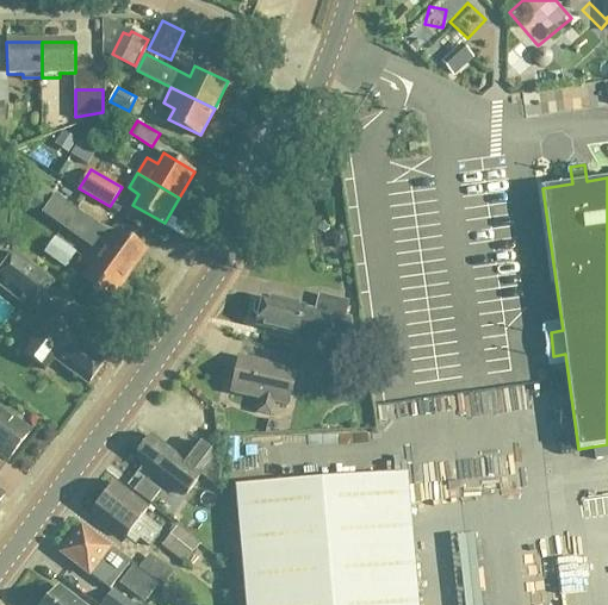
[(44,213),(90,245),(129,274),(147,250),(118,229),(111,238),(101,232),(103,229),(56,195),(44,213)]
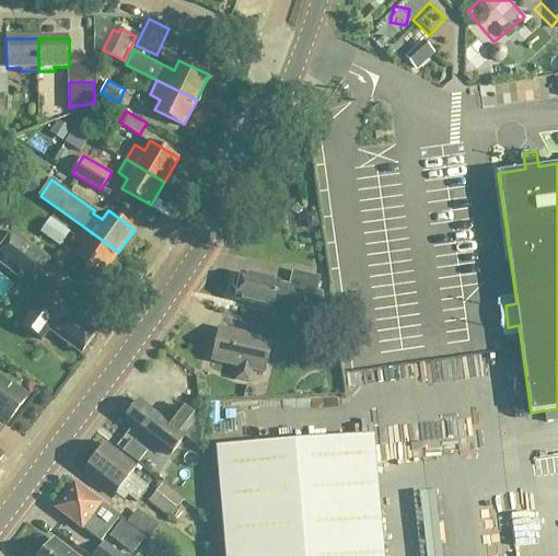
[(161,196),(155,205),(177,219),(183,210),(161,196)]
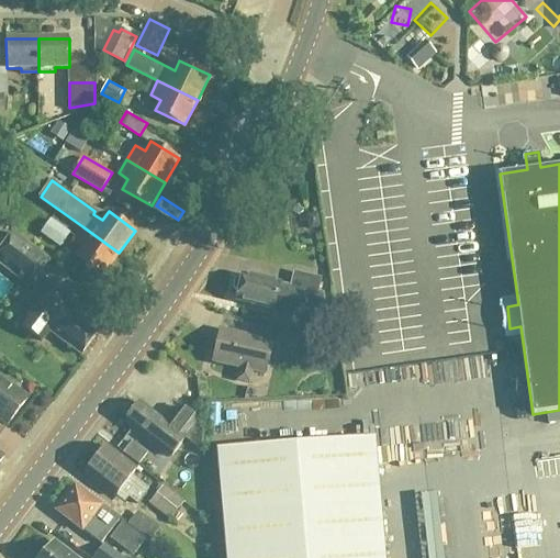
[(71,232),(52,218),(42,232),(60,246),(71,232)]
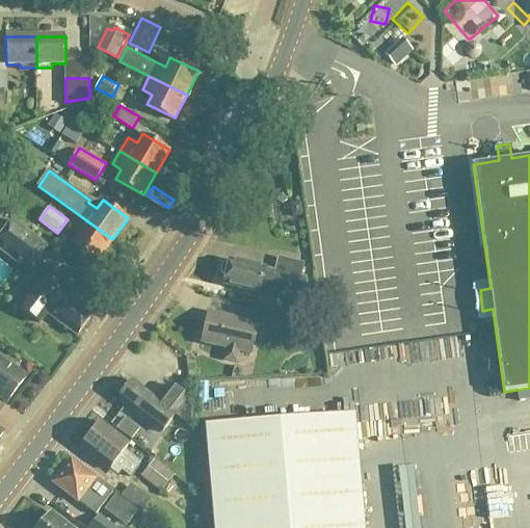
[(112,239),(78,214),(69,227),(78,233),(72,241),(98,261),(112,239)]
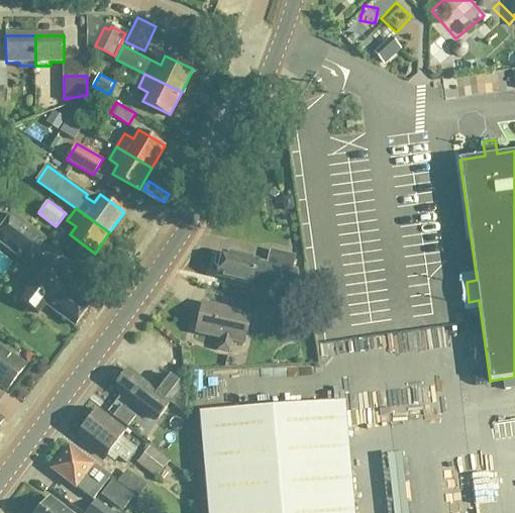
[(0,240),(27,263),(45,238),(12,213),(0,228),(0,240)]
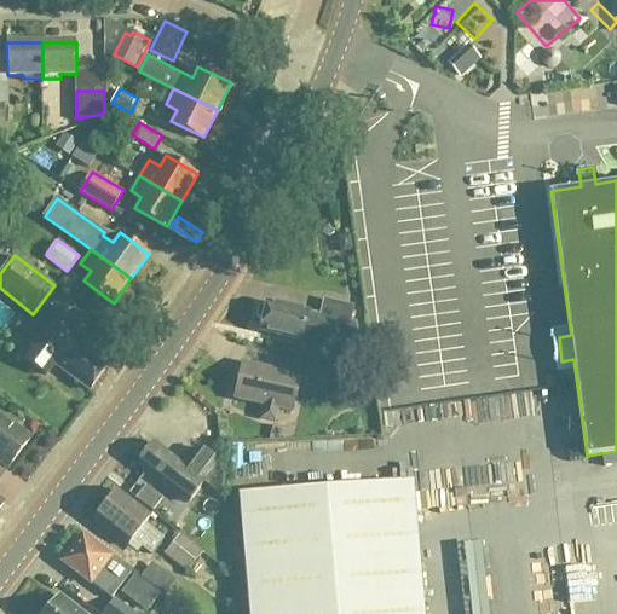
[(260,307),(259,307),(257,316),(258,316),(261,320),(260,330),(301,340),(301,339),(342,348),(345,340),(357,342),(358,351),(358,352),(359,352),(355,322),(350,320),(353,305),(324,299),(321,314),(309,311),(266,301),(266,305),(260,307)]
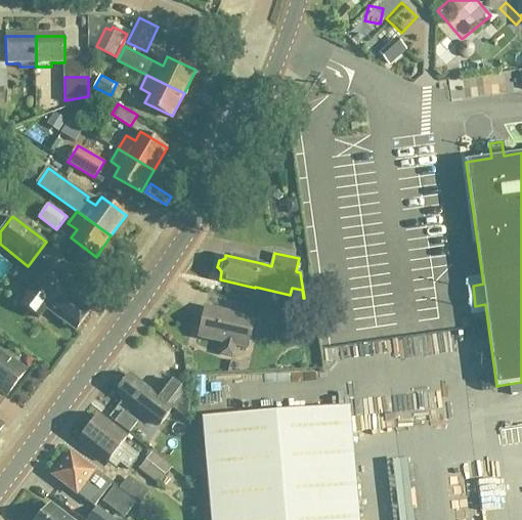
[(46,307),(76,330),(91,309),(61,287),(62,286),(42,270),(19,301),(40,316),(46,307)]
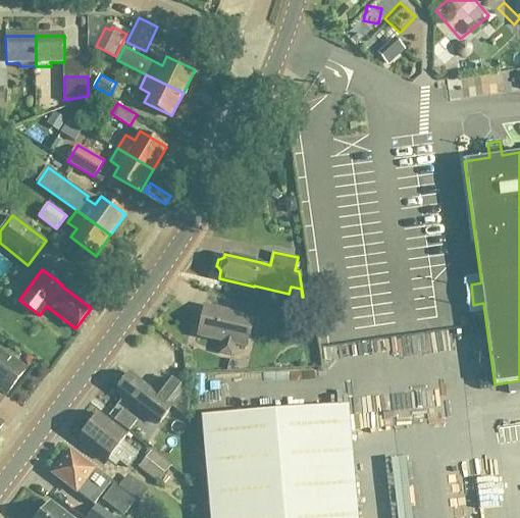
[(286,306),(260,301),(256,317),(281,323),(286,306)]
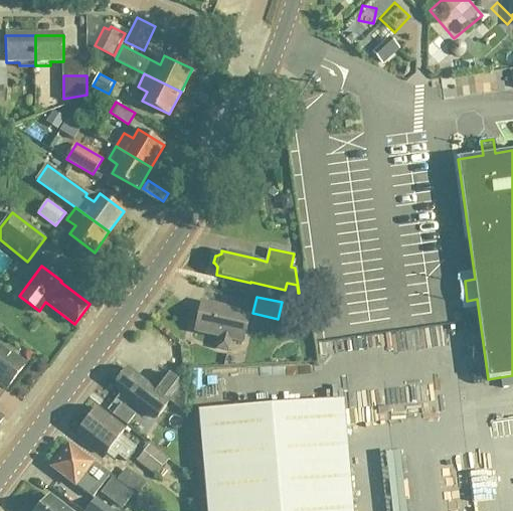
[(242,342),(249,312),(201,301),(194,331),(220,337),(218,348),(228,350),(230,339),(242,342)]
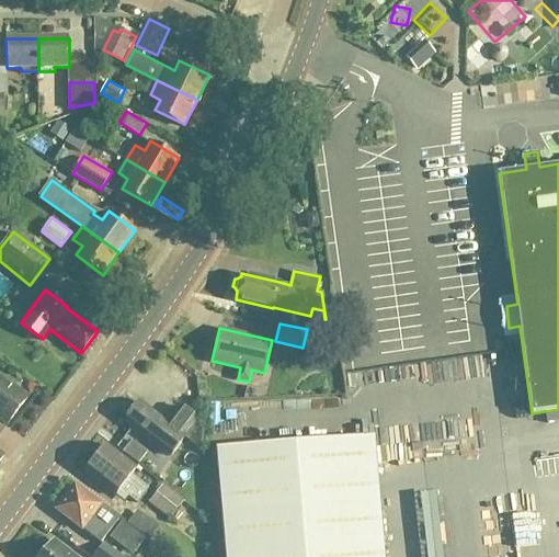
[(0,417),(7,422),(27,396),(0,374),(0,417)]
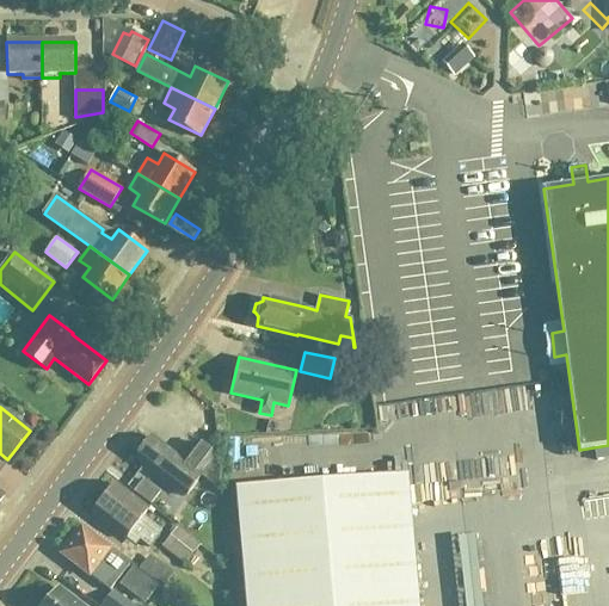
[(153,436),(152,434),(135,457),(136,457),(185,494),(202,474),(200,472),(214,453),(196,440),(183,459),(152,436),(153,436)]
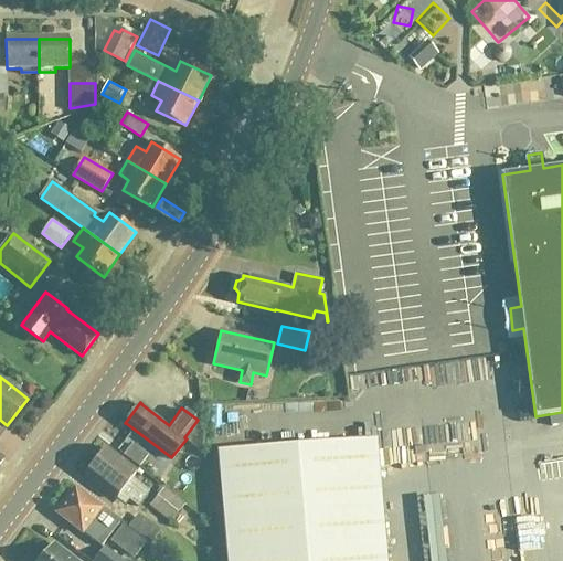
[(386,560),(376,433),(218,444),(226,560),(386,560)]
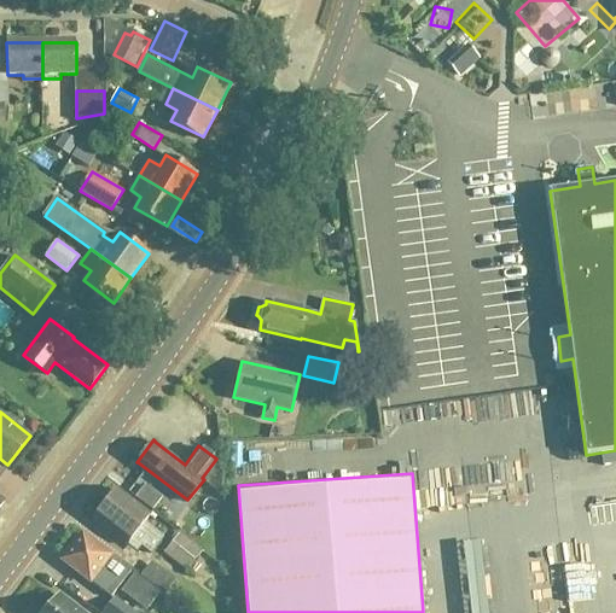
[(117,489),(93,519),(127,546),(132,538),(151,553),(163,538),(144,523),(150,515),(117,489)]
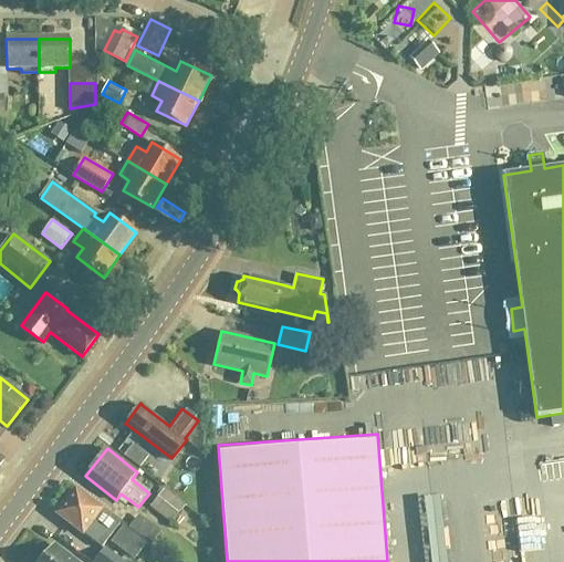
[(187,505),(165,488),(152,507),(174,522),(187,505)]
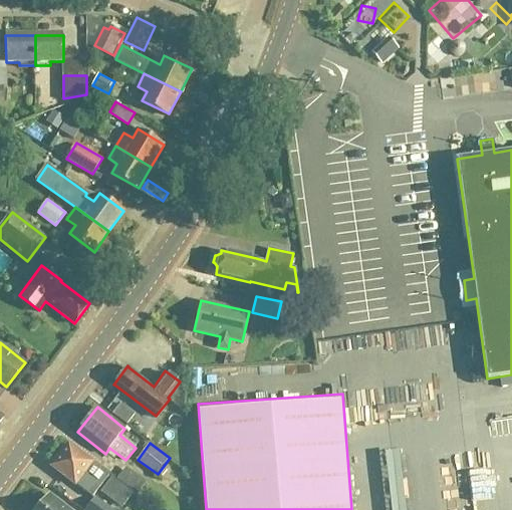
[(91,462),(68,444),(51,465),(75,484),(77,481),(93,494),(101,485),(84,471),(91,462)]
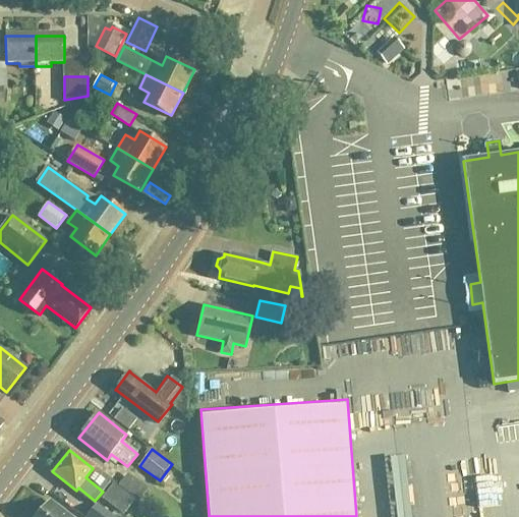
[(71,516),(50,500),(39,514),(43,516),(71,516)]
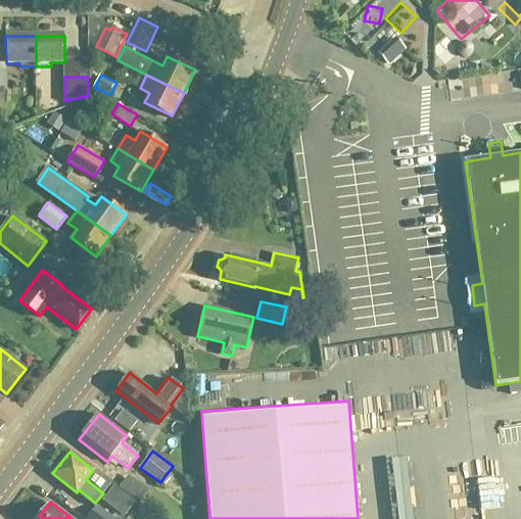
[(115,518),(98,505),(87,518),(115,518)]
